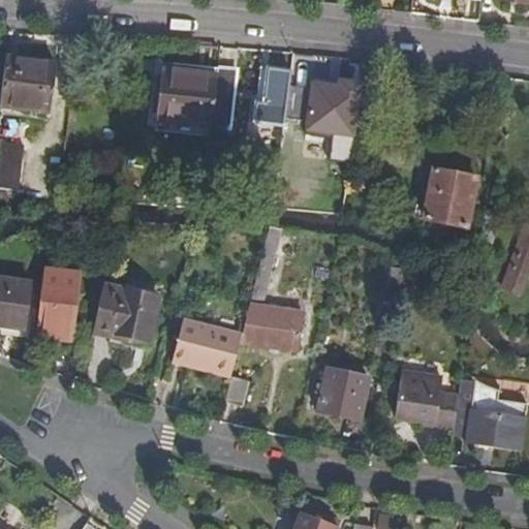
[(6,60),(0,101),(0,105),(50,113),(55,66),(6,60)]
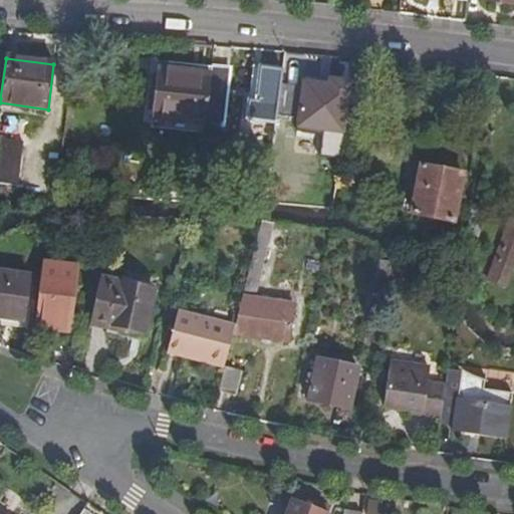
[(258,62),(252,96),(259,97),(265,63),(258,62)]
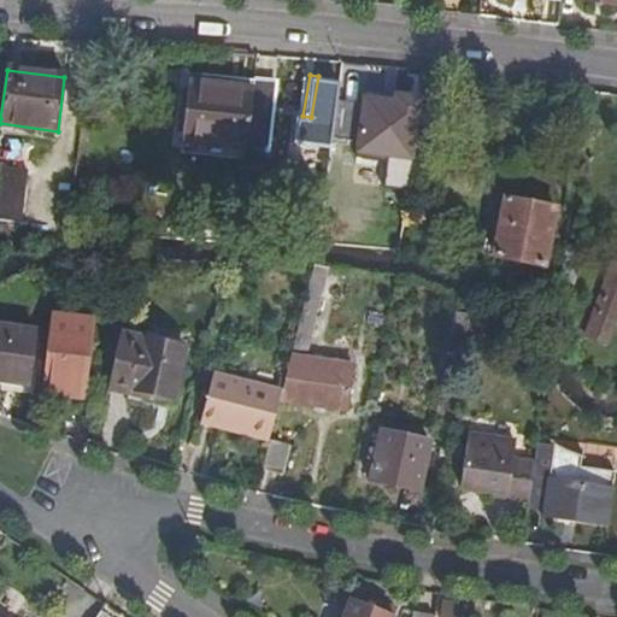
[(311,117),(303,116),(299,139),(334,145),(339,113),(342,83),(344,81),(318,76),(311,117)]
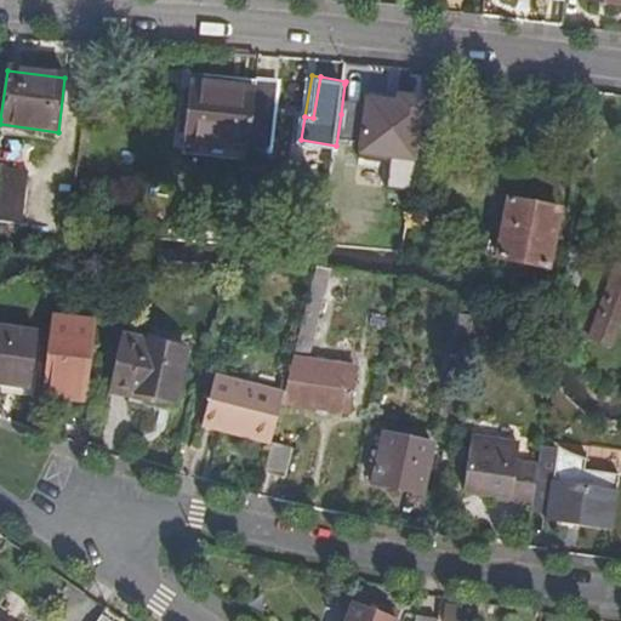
[(279,81),(258,79),(257,90),(250,147),(271,151),(279,81)]
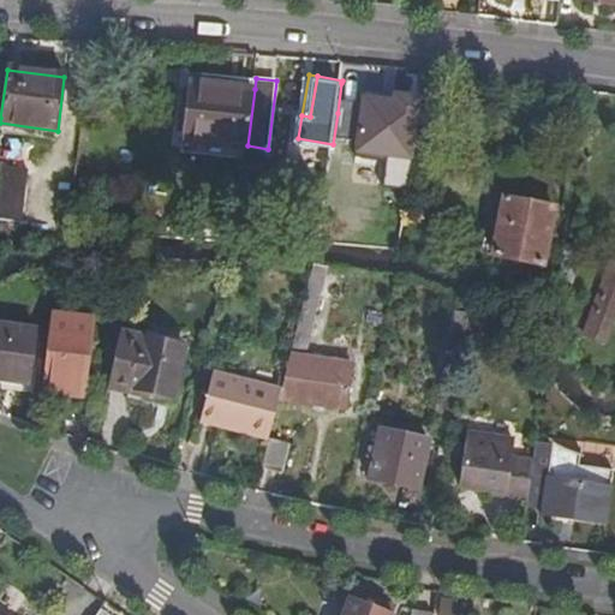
[(184,138),(248,145),(255,89),(191,81),(184,138)]
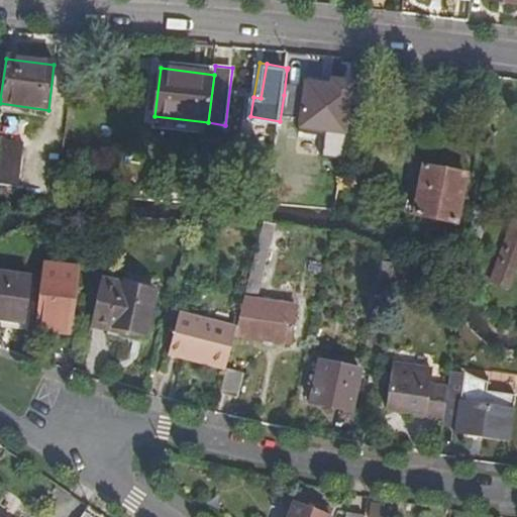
[(287,70),(284,95),(301,98),(304,73),(287,70)]
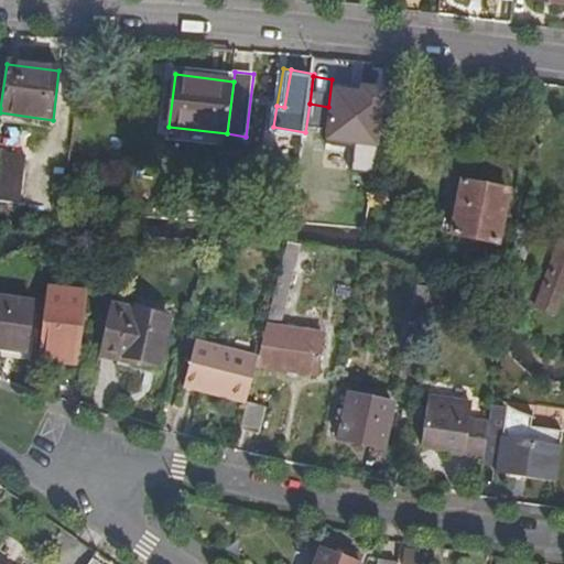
[(354,194),(370,196),(375,166),(376,163),(369,162),(371,144),(322,137),(317,171),(356,177),(354,194)]
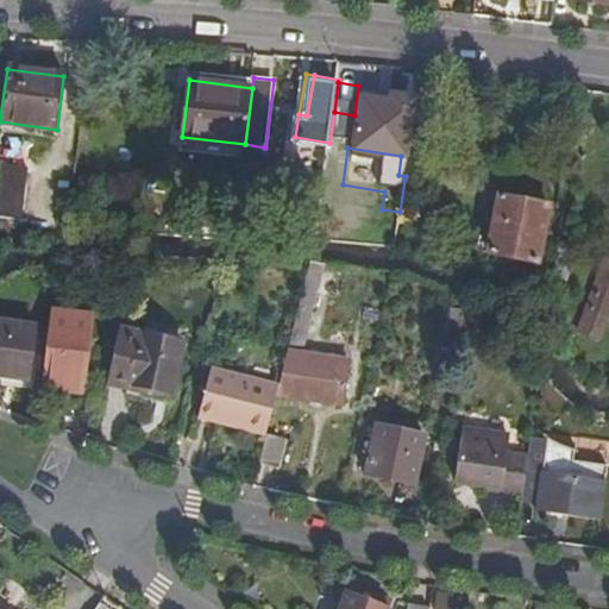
[(514,165),(508,196),(539,201),(544,170),(514,165)]
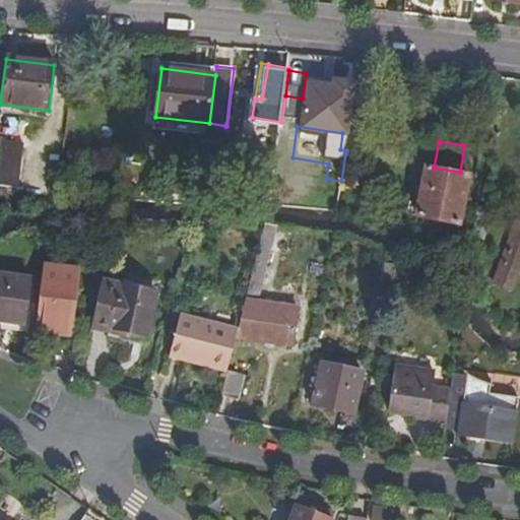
[(0,147),(0,203),(12,205),(20,150),(0,147)]
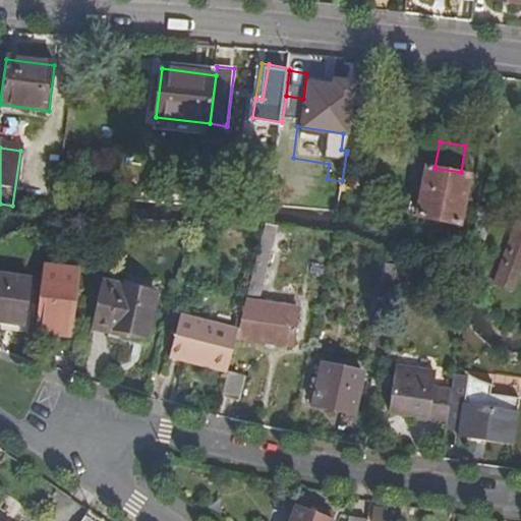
[(460,223),(468,173),(461,172),(435,168),(427,166),(421,197),(431,198),(428,217),(460,223)]
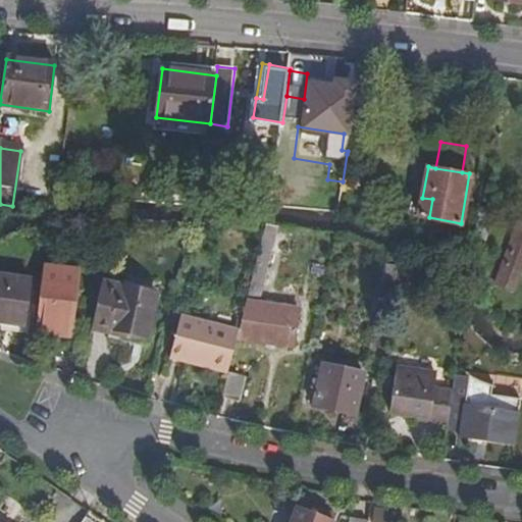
[(472,238),(488,240),(491,220),(493,206),(477,204),(472,238)]
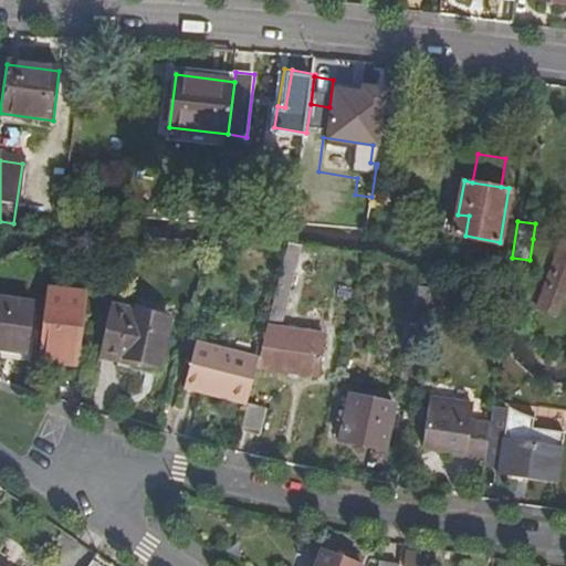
[(565,310),(565,242),(542,240),(532,295),(534,296),(534,302),(545,304),(546,297),(555,299),(554,308),(565,310)]
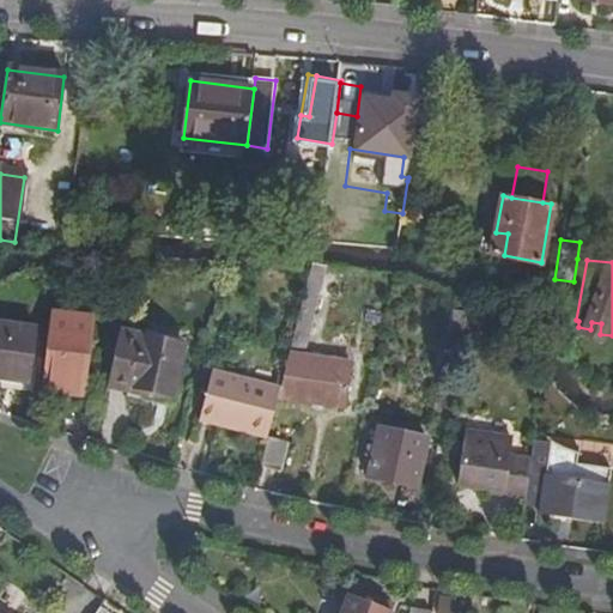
[(314,262),(292,345),(310,350),(333,265),(314,262)]
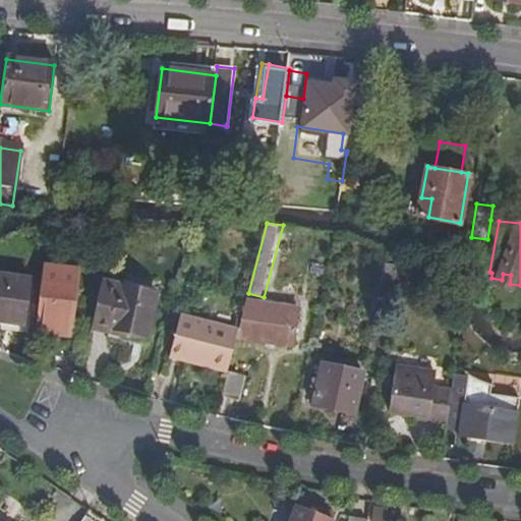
[(471,237),(469,253),(484,255),(487,239),(471,237)]
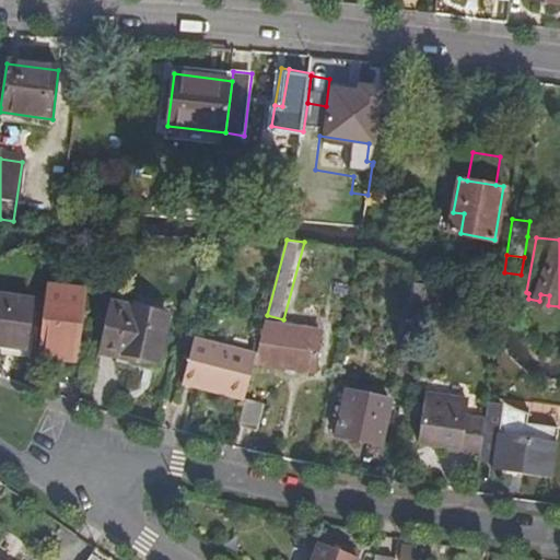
[(48,280),(39,351),(78,357),(89,286),(48,280)]
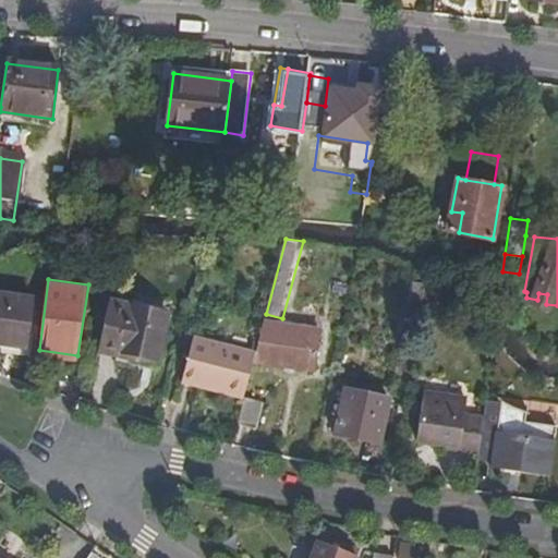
[(410,301),(422,303),(426,282),(413,280),(410,301)]
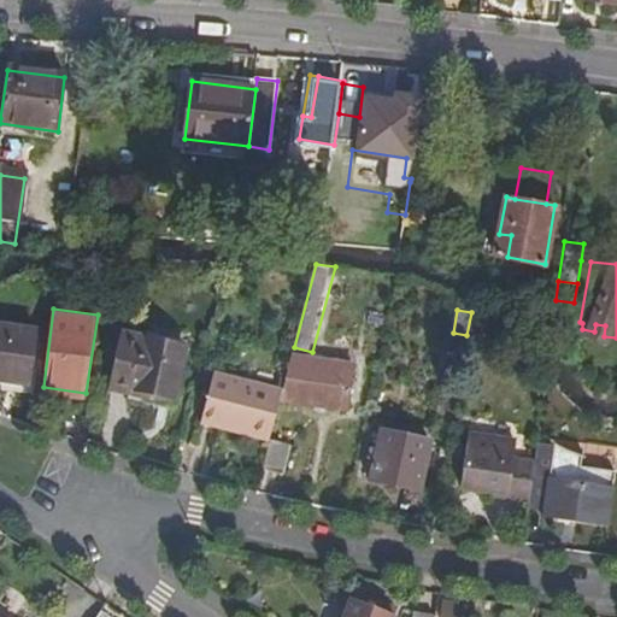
[(0,313),(0,372),(25,377),(36,321),(0,313)]
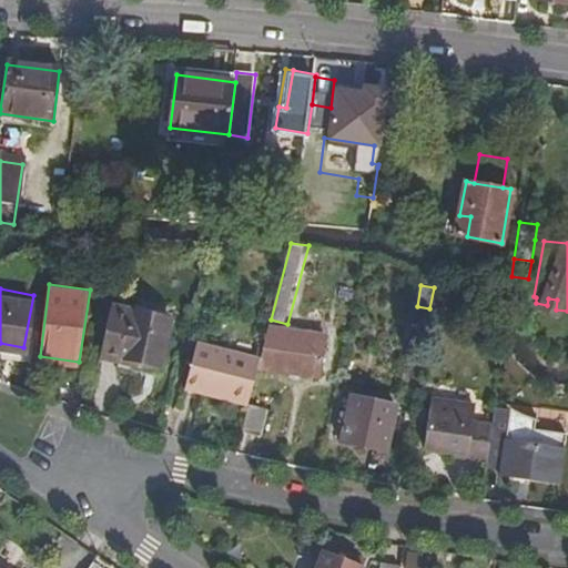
[(111,306),(99,359),(121,364),(122,359),(161,368),(172,321),(111,306)]
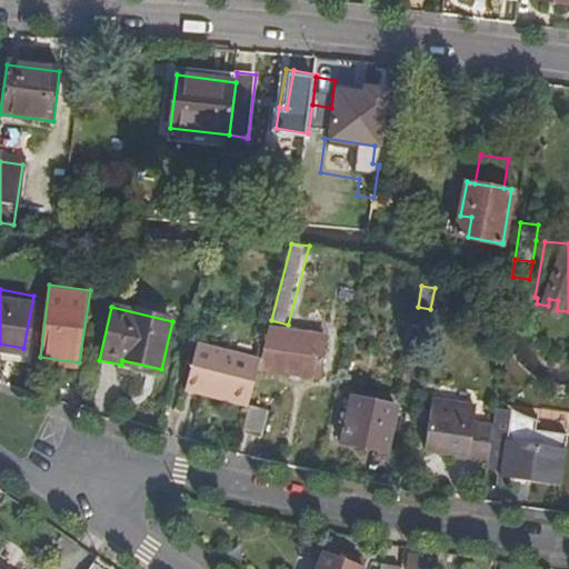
[(261,358),(259,369),(319,379),(326,338),(269,329),(261,358)]
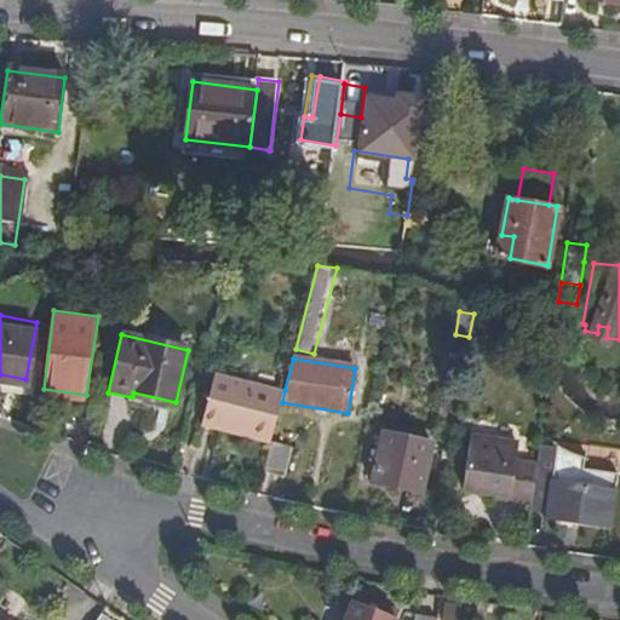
[(202,425),(271,443),(273,440),(282,402),(285,390),(214,374),(202,425)]
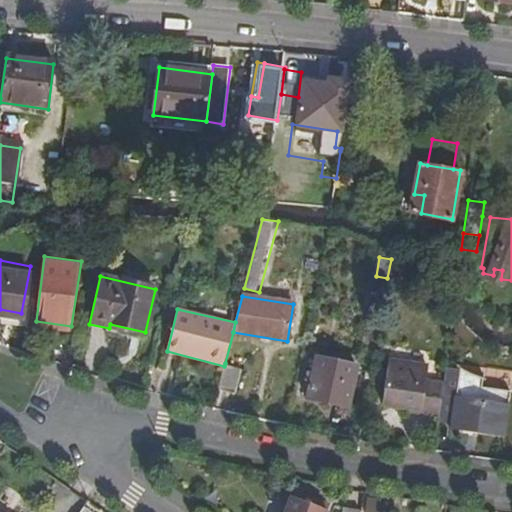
[(443,381),(450,382),(456,340),(450,340),(443,381)]
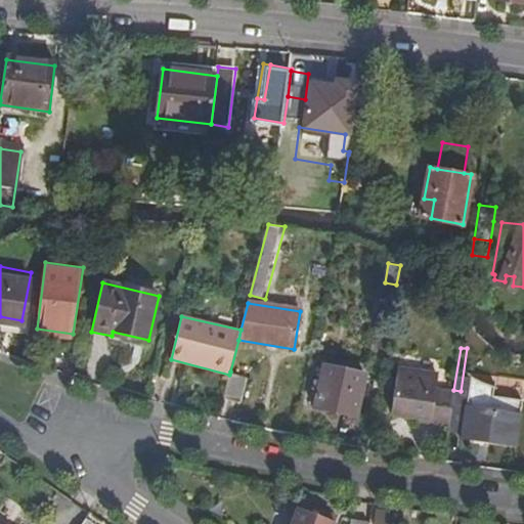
[(315,406),(357,413),(365,373),(324,364),(315,406)]
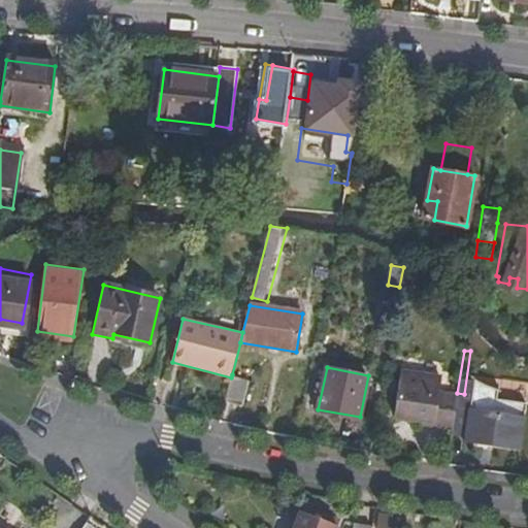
[(413,423),(452,429),(457,393),(438,390),(440,376),(401,370),(394,414),(414,417),(413,423)]
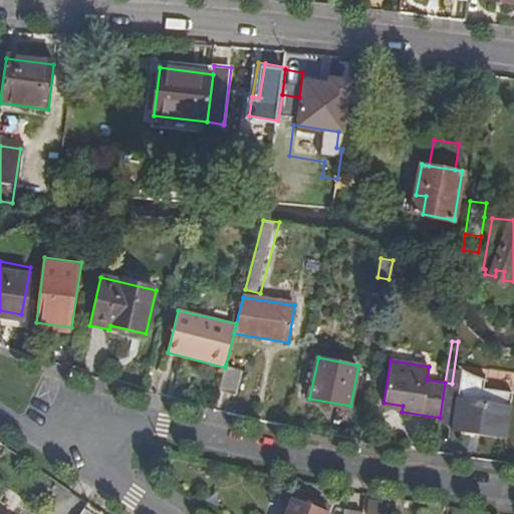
[(245,369),(226,364),(225,367),(220,390),(238,395),(245,369)]
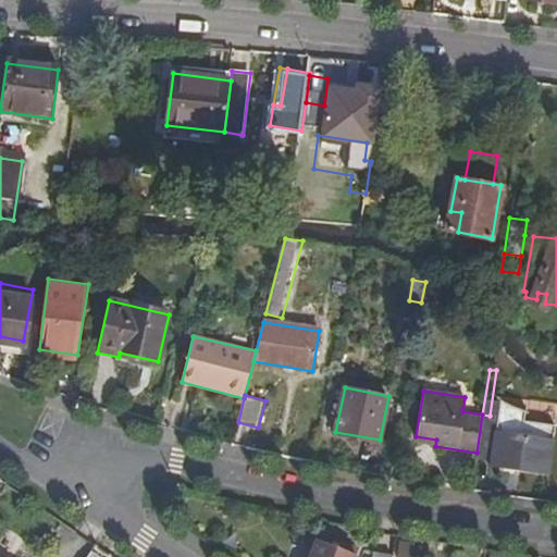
[(543,423),(490,416),(482,415),(477,453),(477,457),(490,459),(490,462),(536,468),(543,423)]
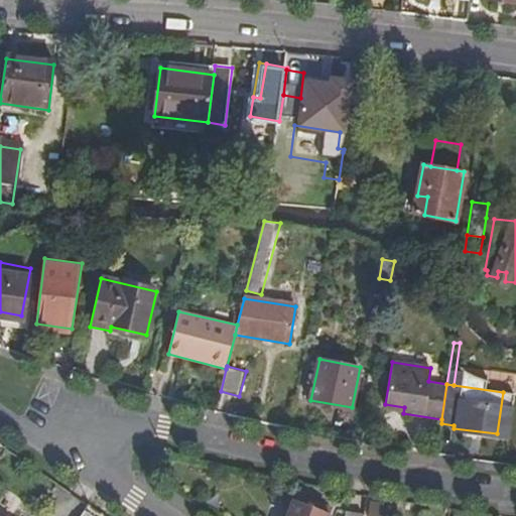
[(286,515),(327,515),(292,503),(286,515)]
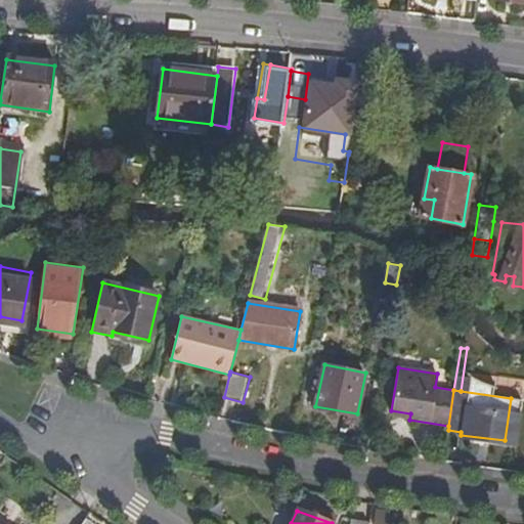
[(12,523),(13,523),(0,513),(0,523),(12,523)]
